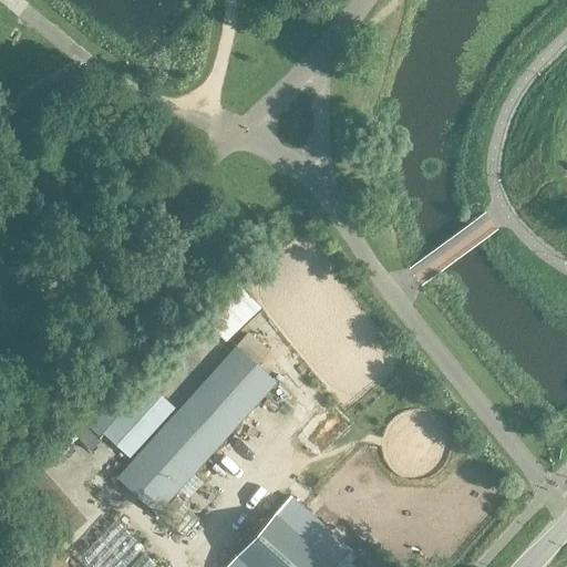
[(243,287),(229,302),(247,319),(261,303),(243,287)]
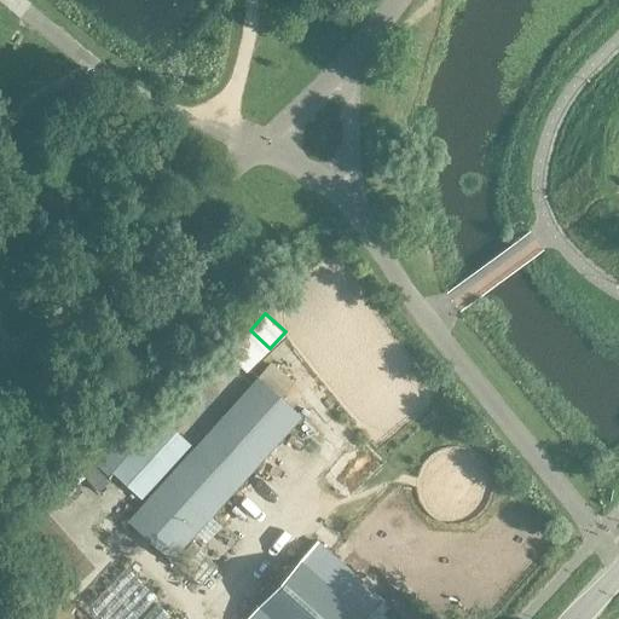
[(259,380),(172,475),(128,524),(172,562),(302,418),(259,380)]
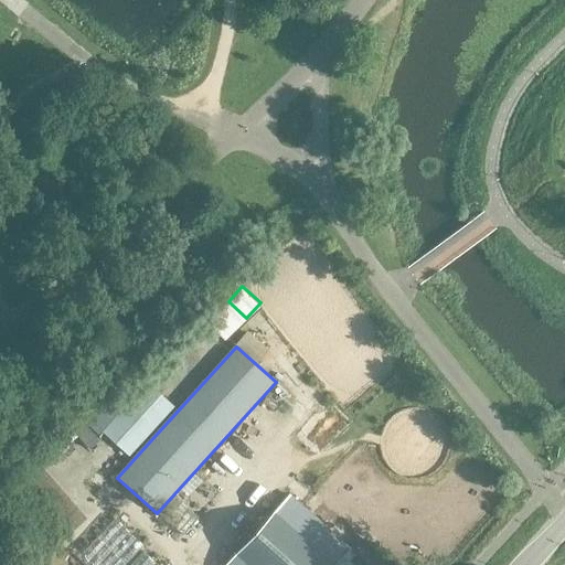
[(129,456),(177,404),(148,377),(128,398),(115,386),(87,418),(129,456)]
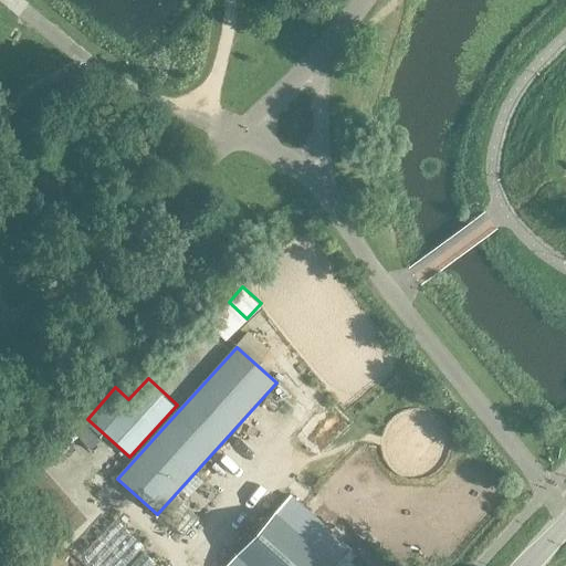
[(335,565),(349,551),(290,498),(228,565),(335,565)]
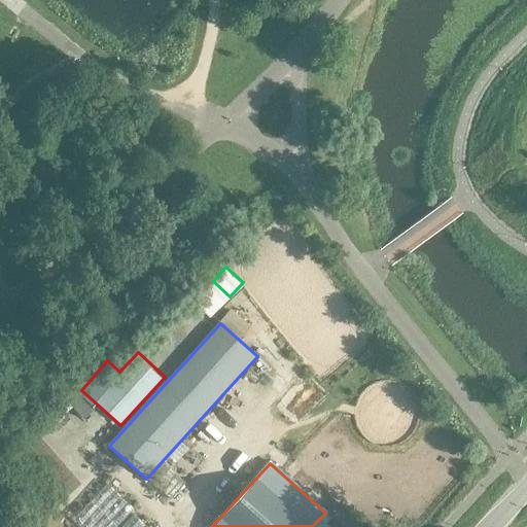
[(78,526),(116,526),(134,508),(108,485),(73,522),(78,526)]
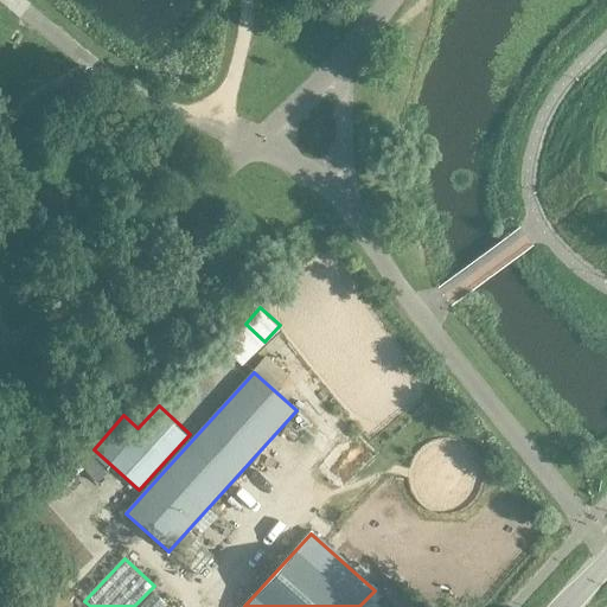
[(164,606),(166,606),(154,594),(141,606),(164,606)]
